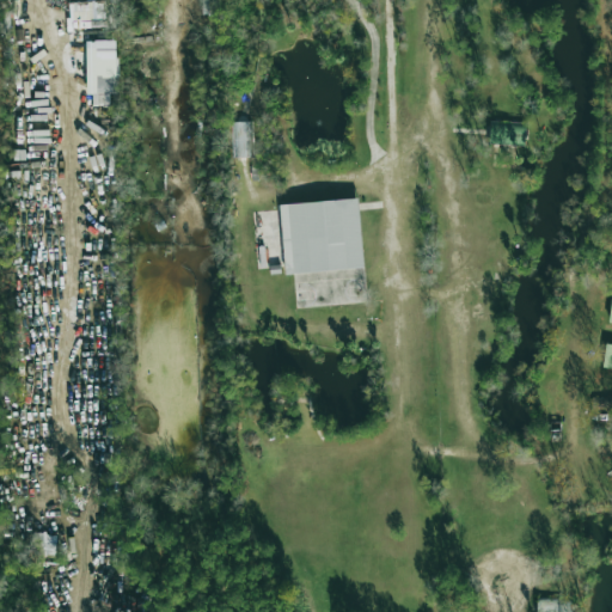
[(200,0),(201,13),(219,13),(218,0),(200,0)]
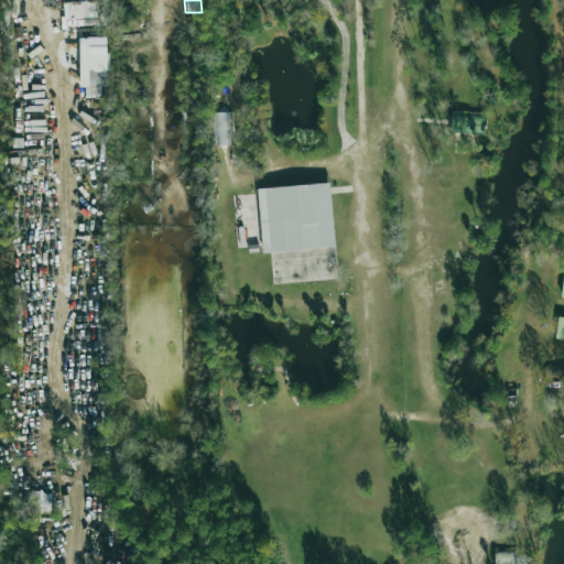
[(64,2),(65,20),(84,20),(84,23),(97,23),(96,1),(64,2)]
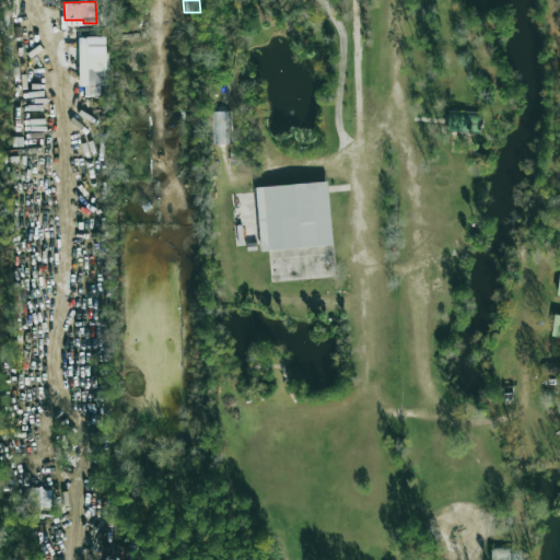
[(79,86),(107,86),(106,37),(78,38),(79,86)]
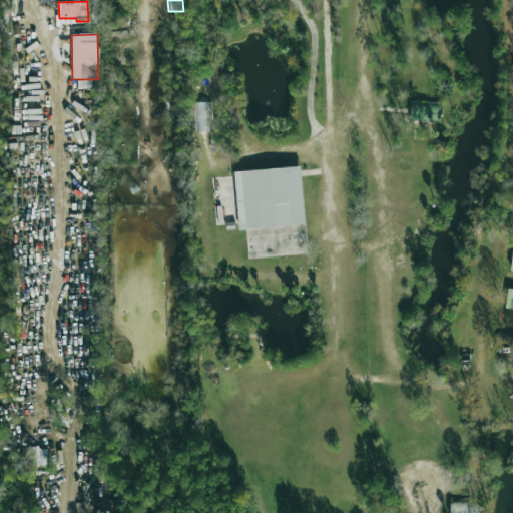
[(194,132),(211,132),(211,102),(194,102),(194,132)]
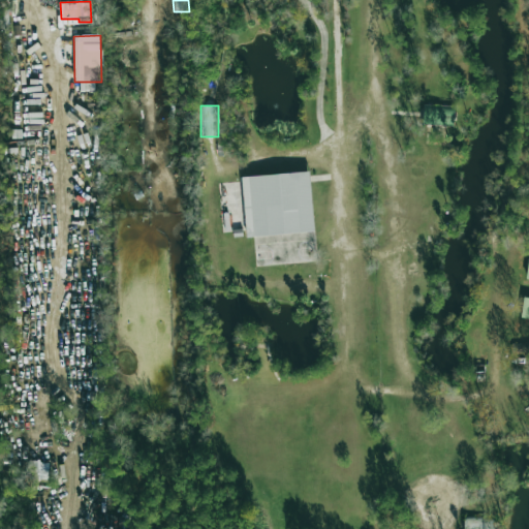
[(313,232),(309,173),(242,177),(245,237),(313,232)]
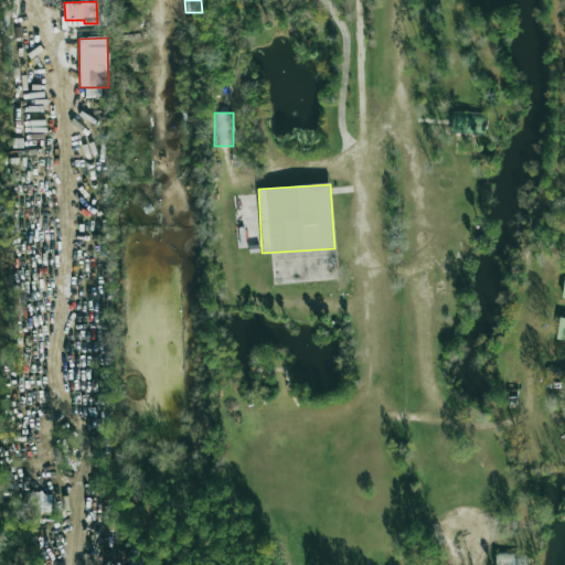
[(30,512),(51,512),(52,493),(31,492),(30,512)]
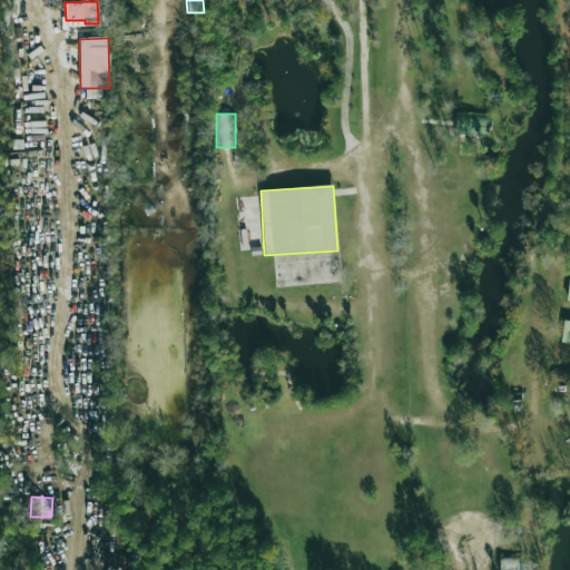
[(531,569),(532,558),(500,558),(500,569),(531,569)]
